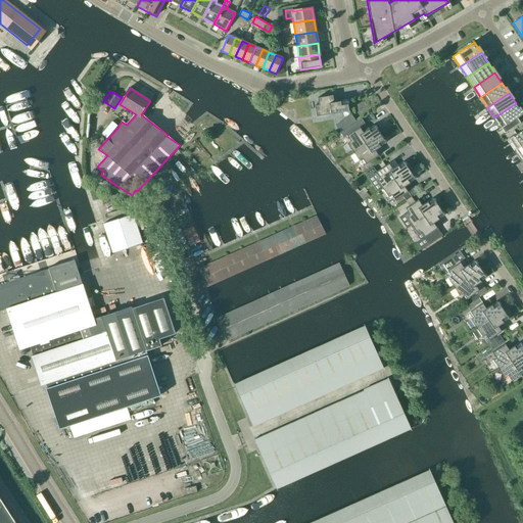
[(334,102),(332,95),(318,98),(319,105),(315,105),(317,116),(348,110),(346,100),(334,102)]
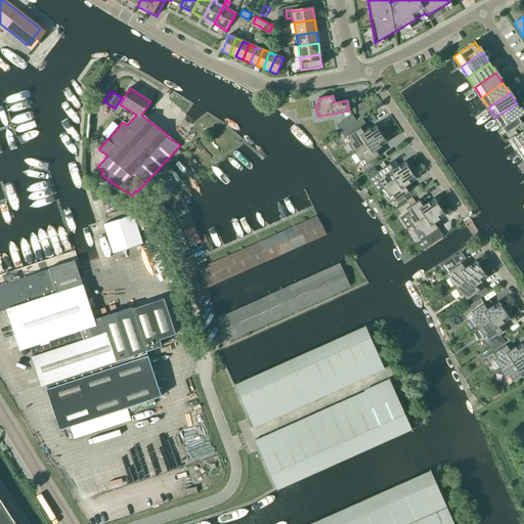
[(517,103),(495,118),(503,128),(523,114),(517,103)]
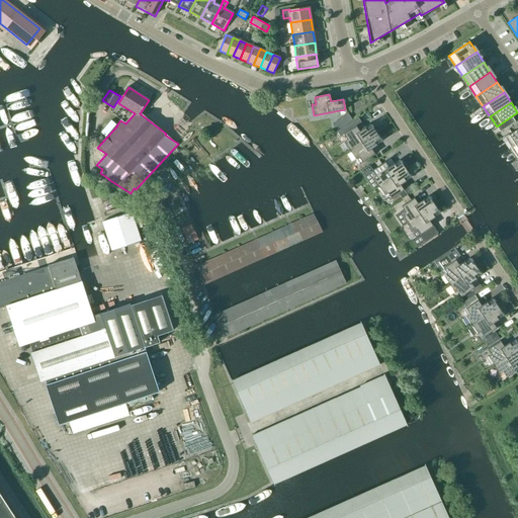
[(343,126),(352,120),(349,115),(340,121),(343,126)]
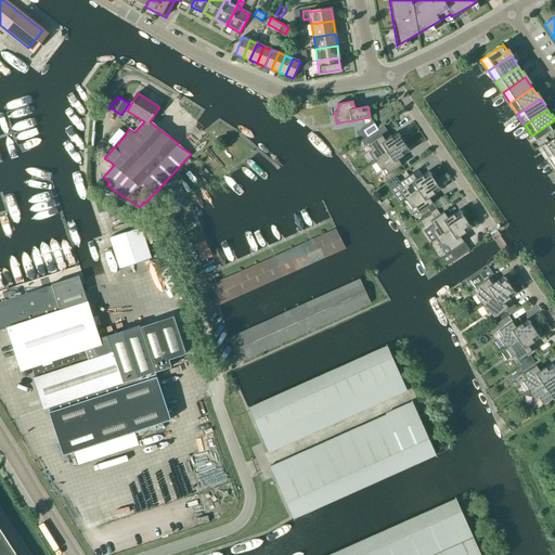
[(119,128),(108,141),(114,145),(125,133),(119,128)]
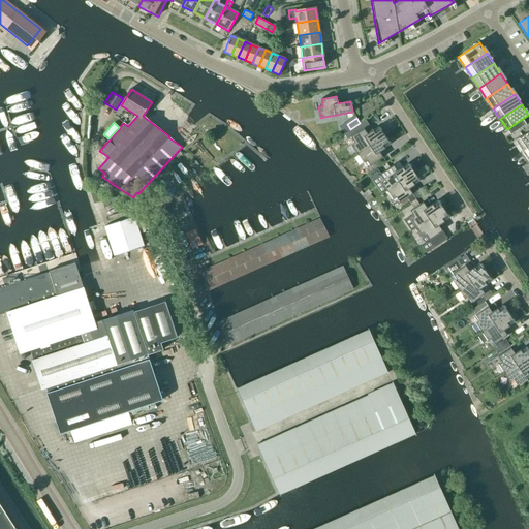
[(356,154),(384,135),(378,126),(367,134),(364,128),(350,137),(354,143),(351,145),(355,152),(356,154)]
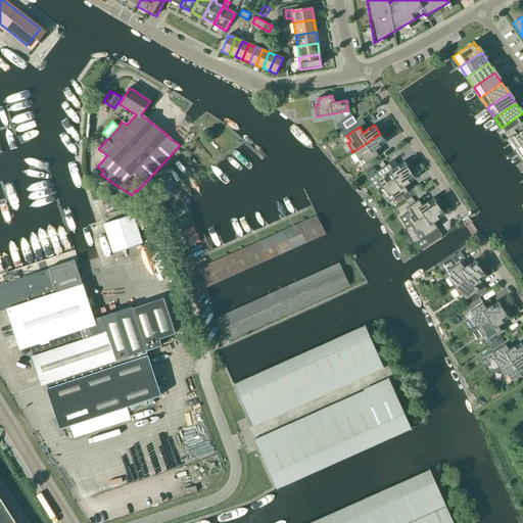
[(516,149),(522,144),(522,129),(509,139),(516,149)]
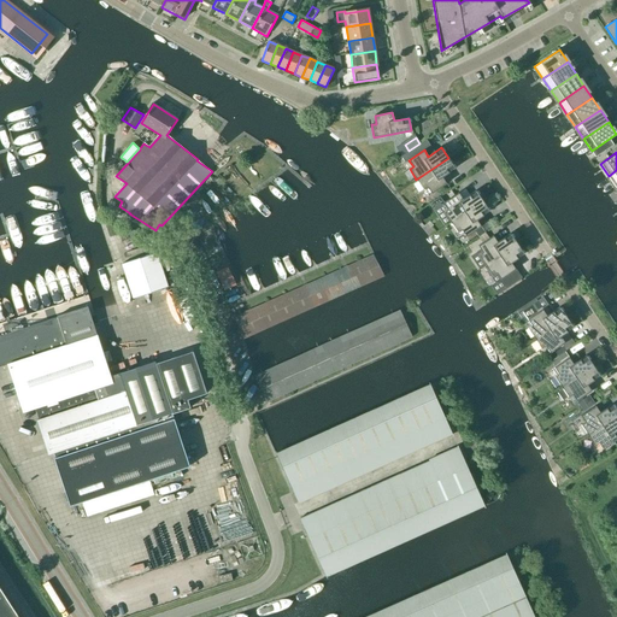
[(448,158),(416,180),(417,181),(423,189),(427,187),(432,193),(446,183),(442,177),(454,168),(448,158)]
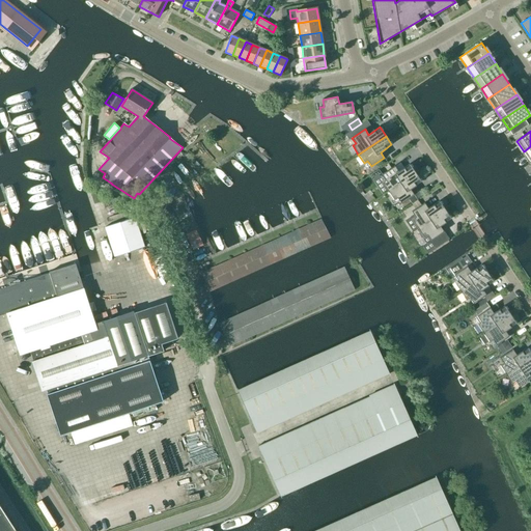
[(388,191),(415,173),(410,164),(398,171),(394,166),(382,174),(385,180),(382,183),(387,190),(388,191)]
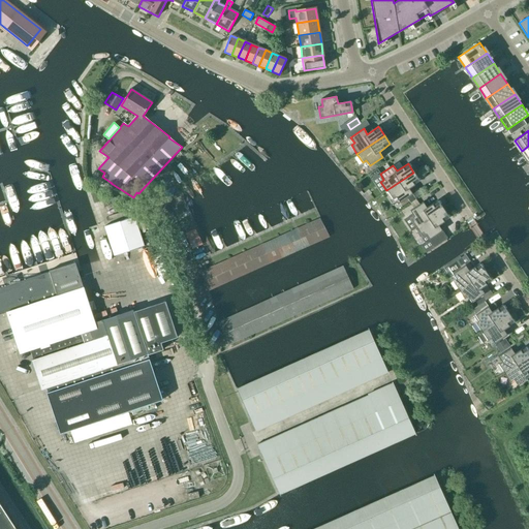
[(413,173),(386,190),(387,192),(393,199),(396,197),(399,203),(406,198),(412,194),(408,188),(419,181),(413,173)]
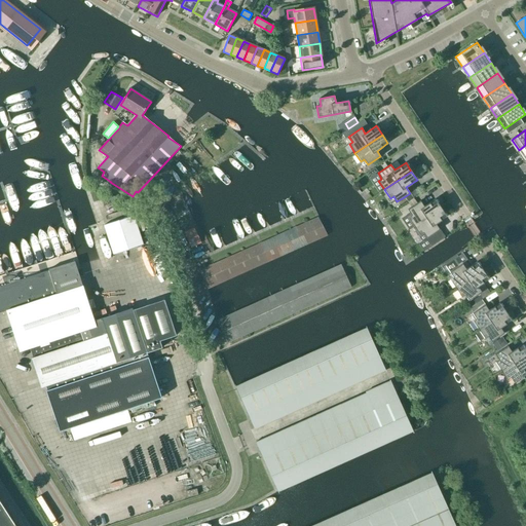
[(410,193),(404,197),(408,202),(413,198),(410,193)]
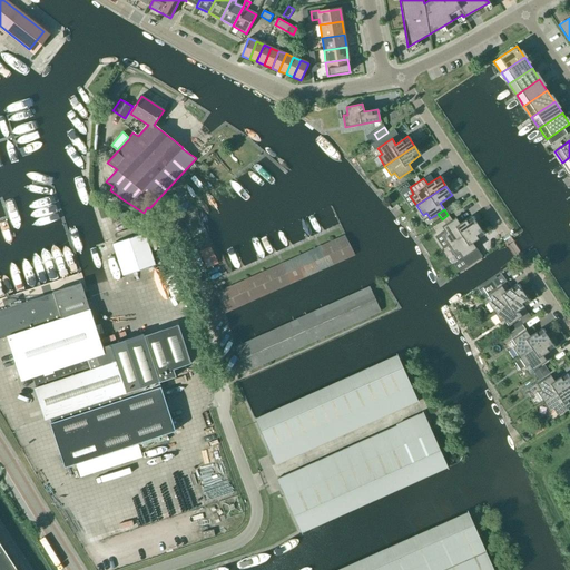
[(448,215),(442,219),(445,225),(452,220),(448,215)]
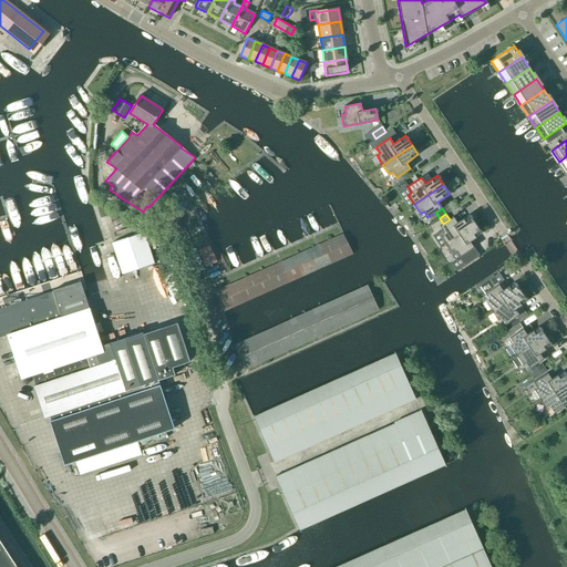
[(446,244),(475,224),(468,215),(457,223),(453,217),(450,219),(443,224),(440,226),(443,232),(440,235),(445,241),(444,241),(446,244)]
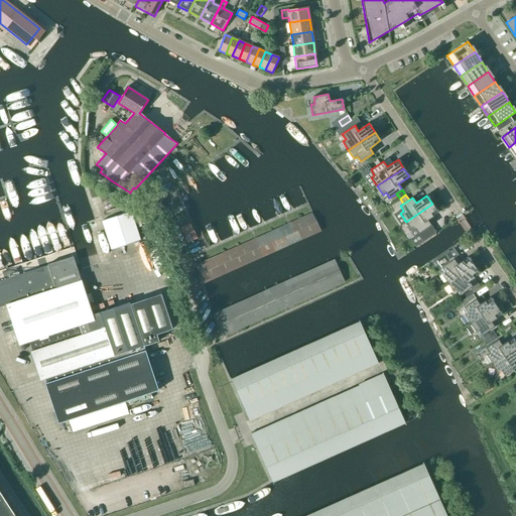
[(432,204),(406,222),(407,224),(411,231),(415,228),(418,234),(431,225),(427,220),(438,213),(432,204)]
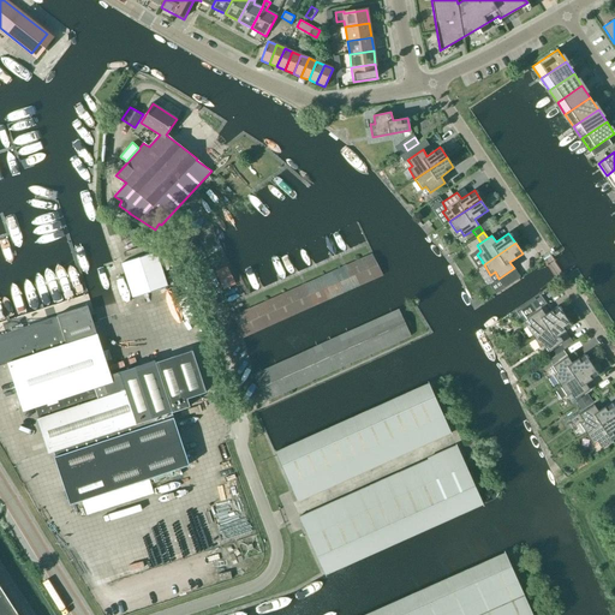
[(132,298),(167,286),(156,251),(121,262),(132,298)]
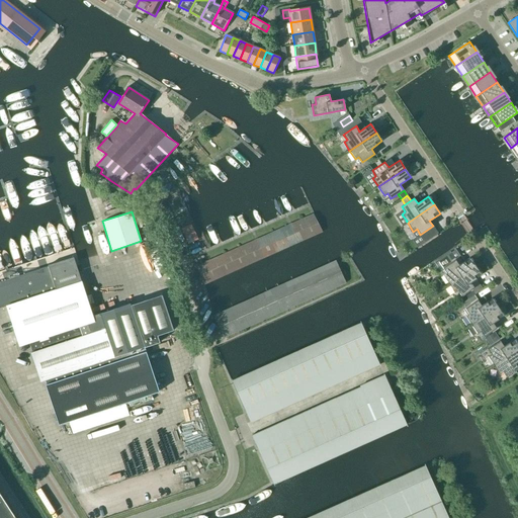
[(204,284),(323,232),(314,213),(196,266),(204,284)]
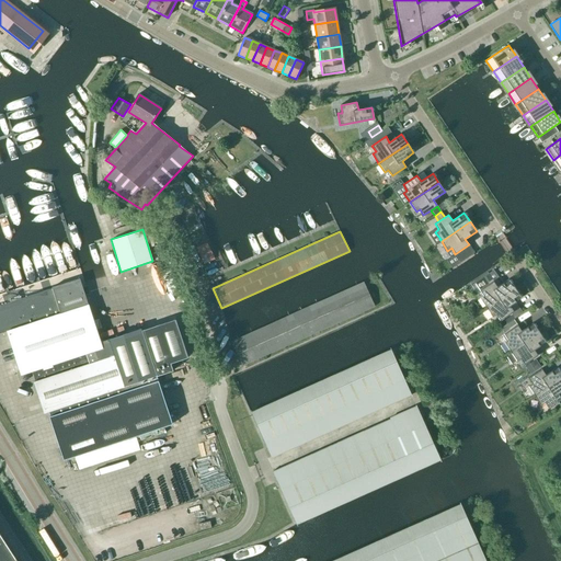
[(100,342),(88,305),(80,279),(53,288),(0,306),(0,333),(8,332),(21,375),(32,371),(35,381),(34,382),(44,413),(48,412),(50,416),(49,416),(64,460),(172,424),(157,376),(173,371),(171,364),(187,358),(175,320),(141,331),(141,329),(100,342)]
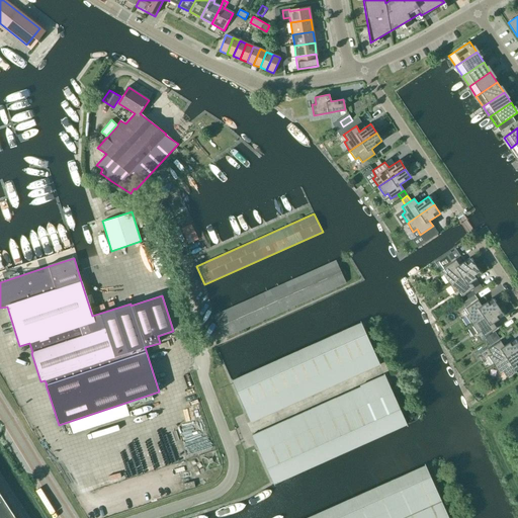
[(449,284),(476,266),(469,258),(459,265),(455,260),(443,268),(446,273),(443,276),(448,282),(447,282),(449,284)]
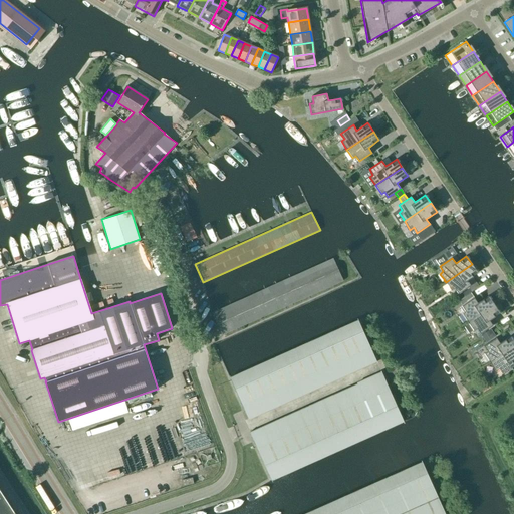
[(222,335),(343,281),(333,258),(212,313),(222,335)]
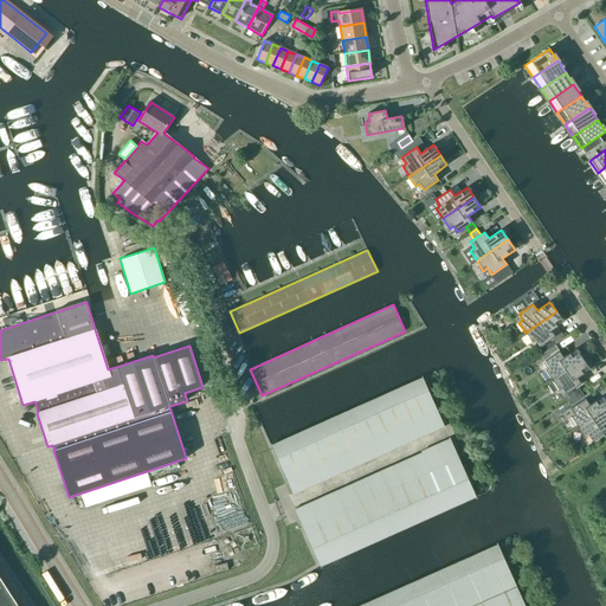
[(556,311),(526,333),(527,335),(532,343),(536,340),(540,347),(555,337),(550,330),(563,322),(556,311)]
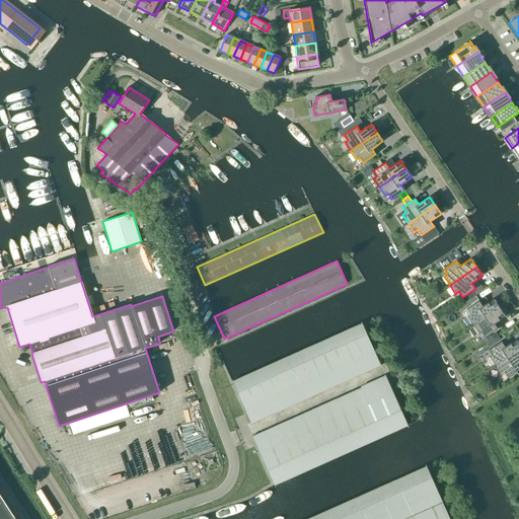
[(469,300),(475,295),(473,292),(466,296),(469,300)]
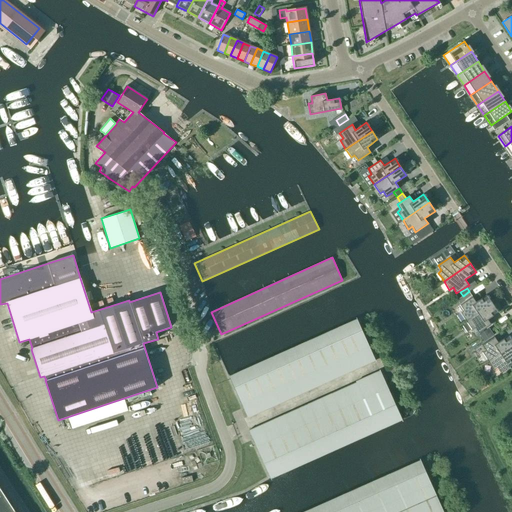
[(466,322),(493,304),(487,296),(476,303),(472,297),(460,306),(464,311),(460,313),(465,320),(466,322)]
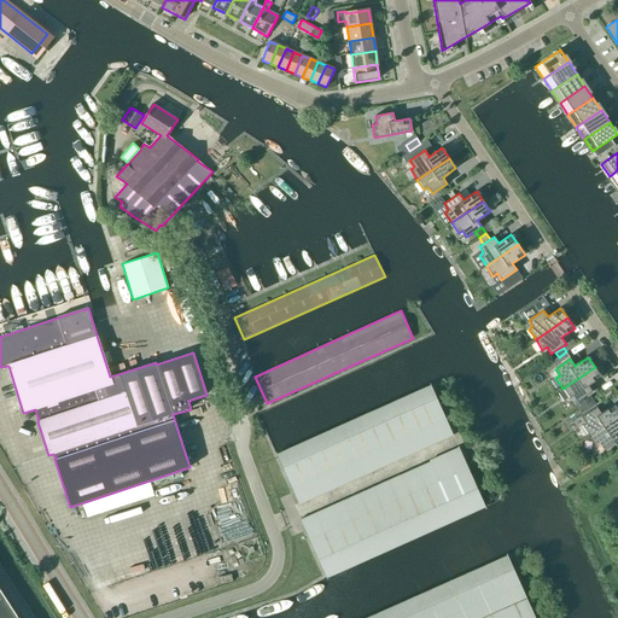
[(595,367),(563,389),(564,391),(570,398),(573,396),(578,403),(593,392),(589,386),(601,378),(595,367)]
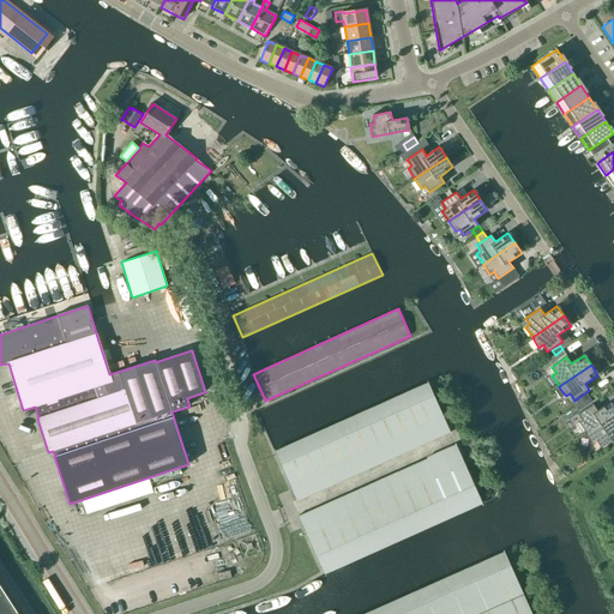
[(298,501),(450,433),(428,383),(275,452),(298,501)]
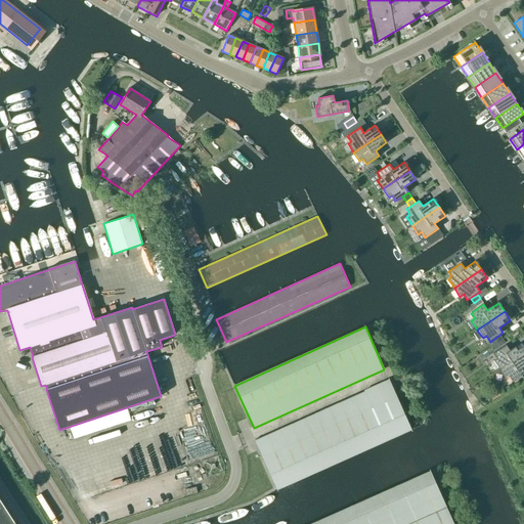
[(499,369),(523,352),(523,347),(521,343),(510,350),(503,340),(497,344),(500,348),(493,353),(496,359),(493,361),(498,368),(499,369)]
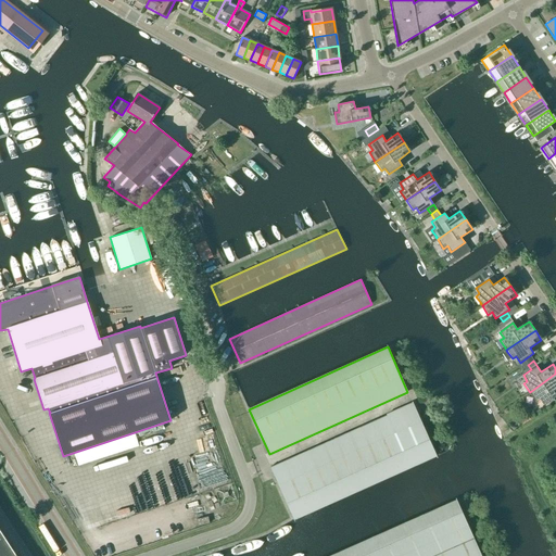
[(555,374),(530,392),(531,394),(535,402),(540,400),(543,405),(555,396),(555,394),(553,390),(555,388),(555,374)]
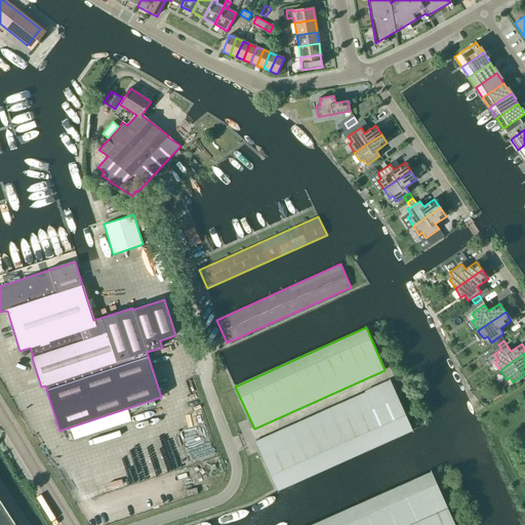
[(277,490),(412,431),(390,380),(365,392),(366,393),(255,442),(277,490)]
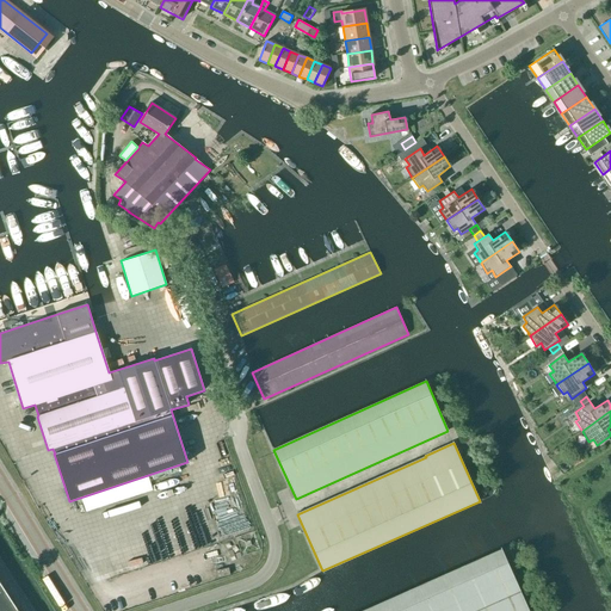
[(574,467),(588,457),(584,450),(571,460),(574,467)]
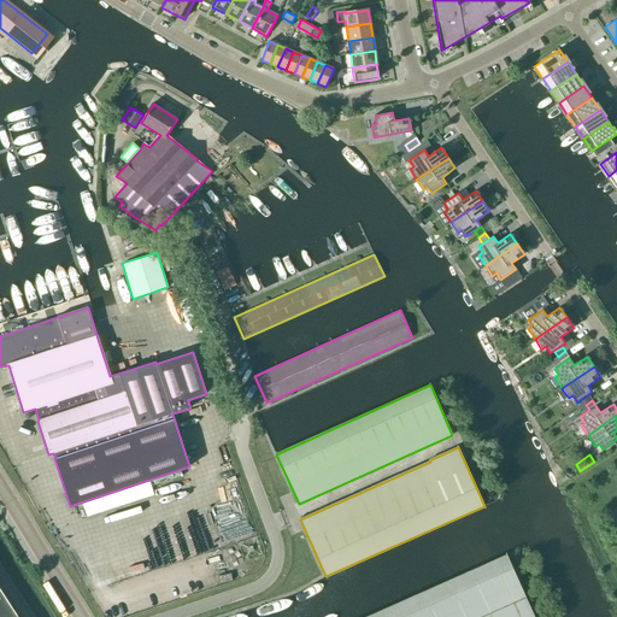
[(136,560),(144,571),(168,557),(154,535),(146,541),(148,546),(136,553),(139,558),(136,560)]
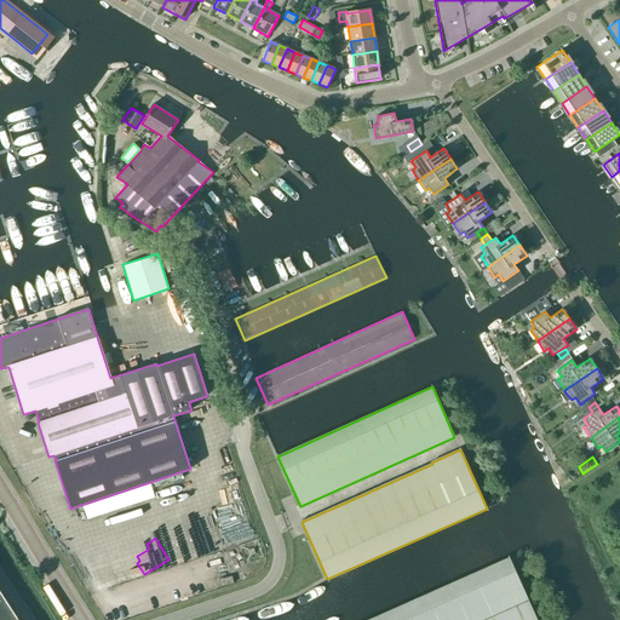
[(517,619),(493,564),(368,619),(517,619)]
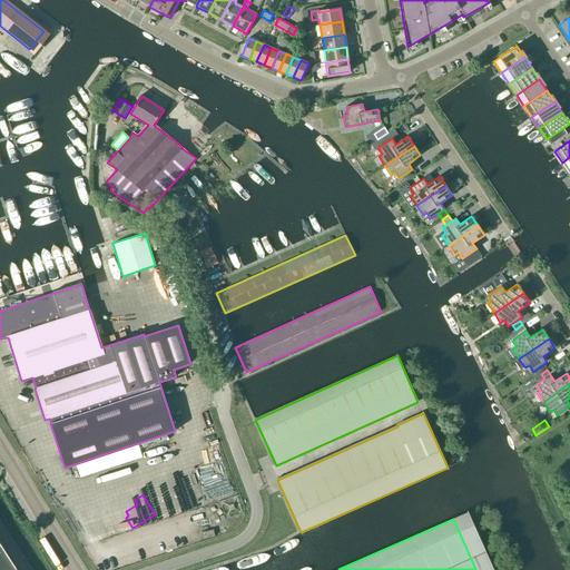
[(203,539),(215,537),(213,530),(202,532),(203,539)]
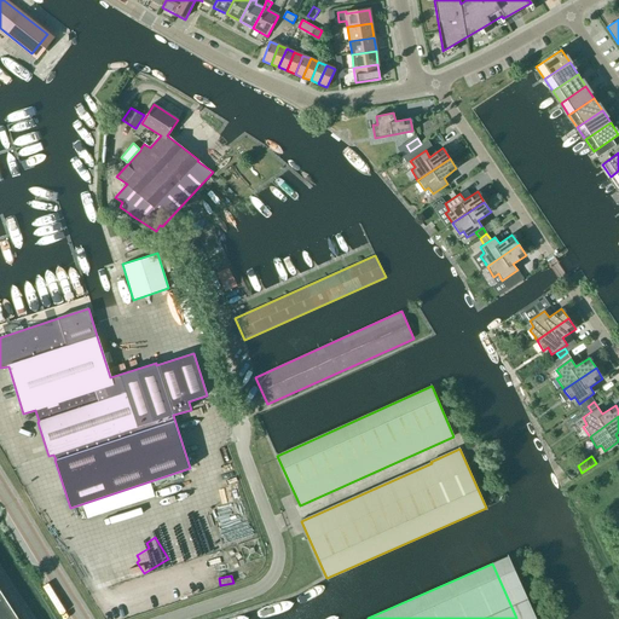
[(0,618),(18,618),(0,589),(0,618)]
